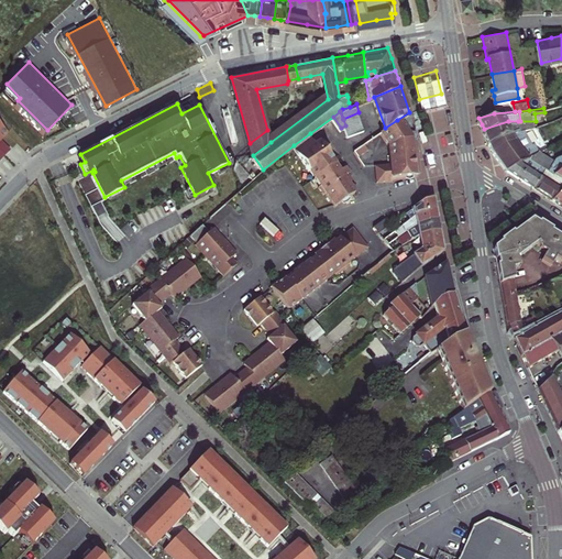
[(345,127),(362,120),(359,112),(343,119),(345,125),(345,127)]
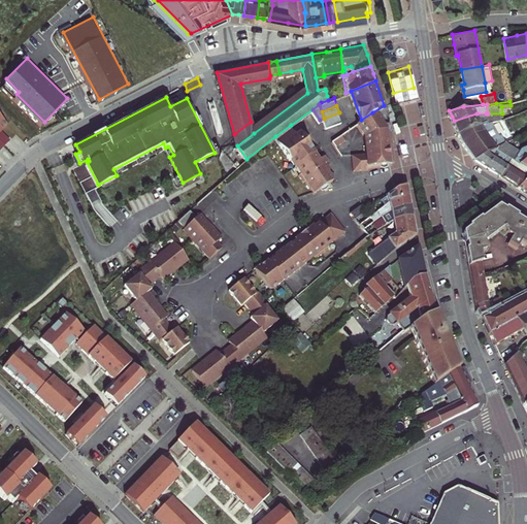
[(367,151),(368,166),(369,166),(369,164),(391,162),(391,160),(395,159),(393,137),(389,138),(388,130),(392,130),(384,105),(372,112),(361,120),(358,122),(365,134),(367,151)]
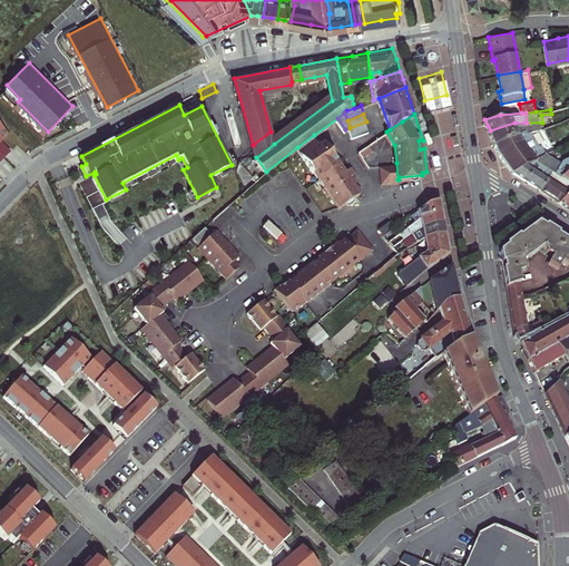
[(0,122),(0,147),(7,154),(11,148),(1,138),(9,130),(0,122)]
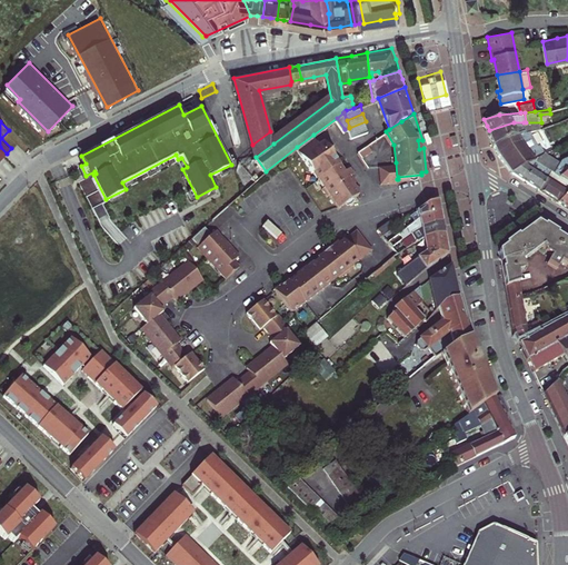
[(352,136),(368,129),(366,121),(349,128),(352,136)]
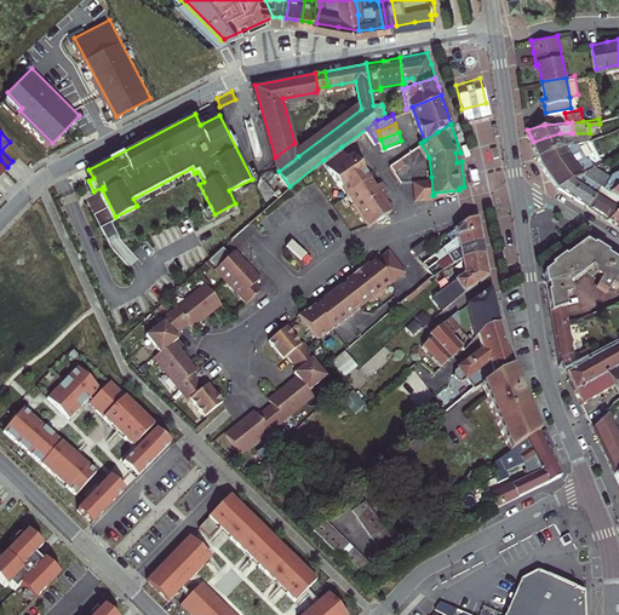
[(572,136),(571,133),(560,133),(533,142),(538,154),(565,143),(573,139),(572,136)]
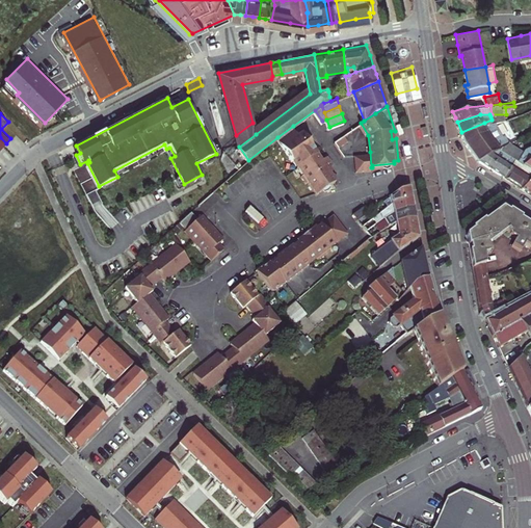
[(484,123),(461,132),(466,140),(472,150),(479,159),(499,148),(515,158),(519,159),(524,150),(509,141),(505,133),(503,134),(496,121),(493,122),(492,120),(484,123)]
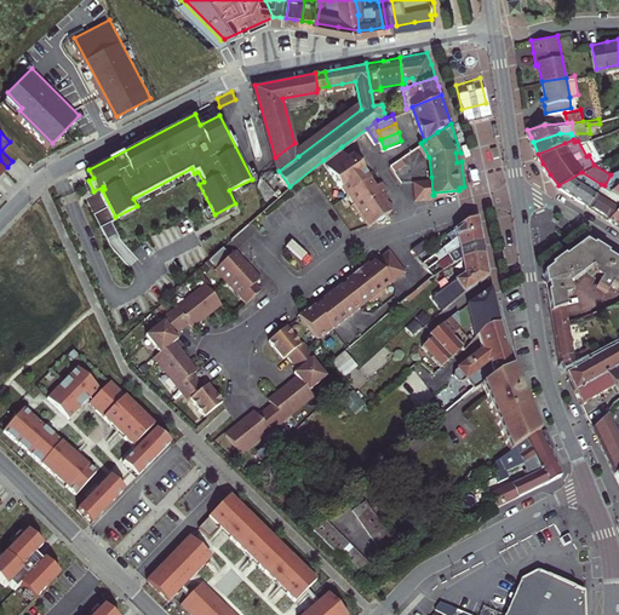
[(279,171),(298,156),(294,143),(275,157),(276,162),(279,171)]
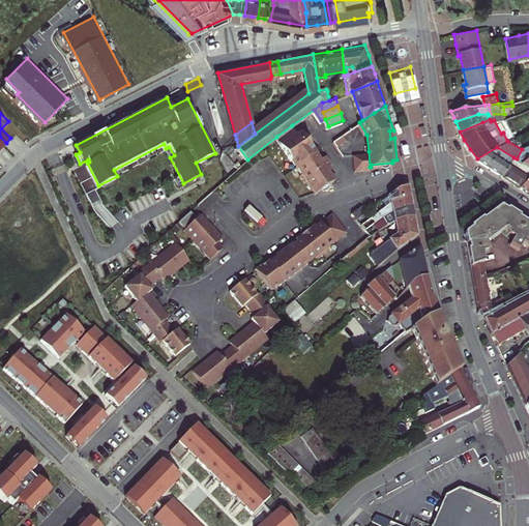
[(293,157),(297,164),(317,151),(311,142),(313,140),(307,133),(305,135),(302,129),(297,133),(292,125),(276,137),(291,157),(293,157)]
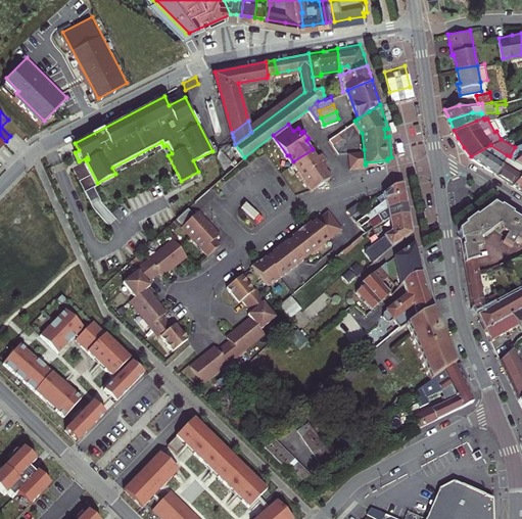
[(329,138),(333,143),(342,137),(339,131),(329,138)]
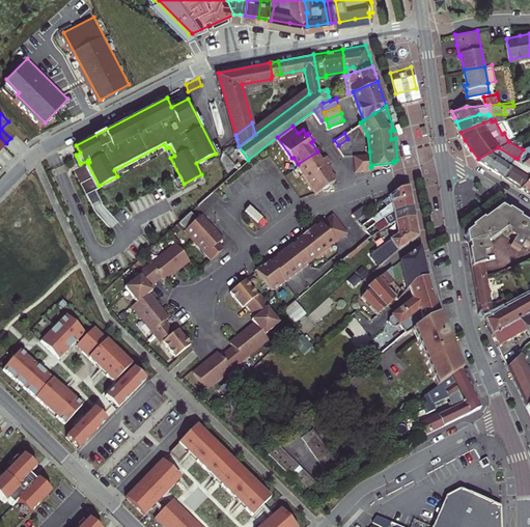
[(239,146),(236,139),(223,150),(220,163),(230,175),(248,160),(239,146)]
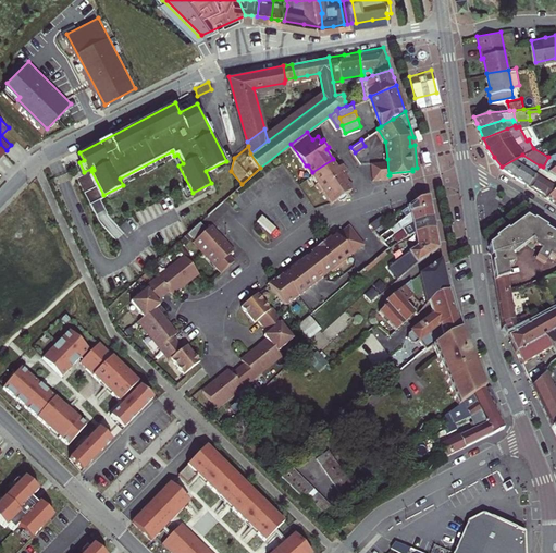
[(555,151),(552,154),(548,157),(543,167),(540,166),(528,183),(538,188),(547,195),(555,186),(555,174),(548,171),(555,166),(555,151)]
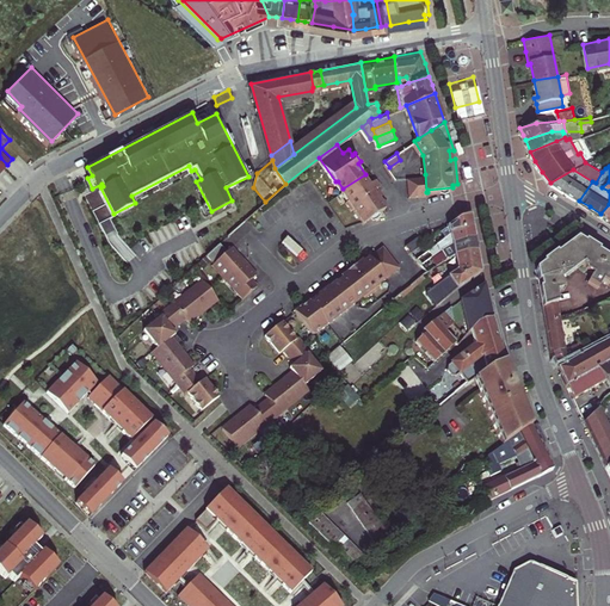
[(573,169),(550,183),(565,191),(579,201),(592,181),(573,169)]
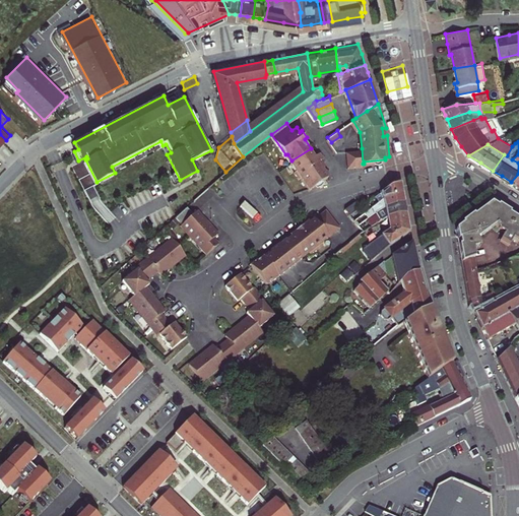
[(320,150),(317,152),(313,146),(311,148),(292,160),(297,169),(295,170),(300,177),(302,175),(310,187),(329,175),(320,163),(325,158),(320,150)]
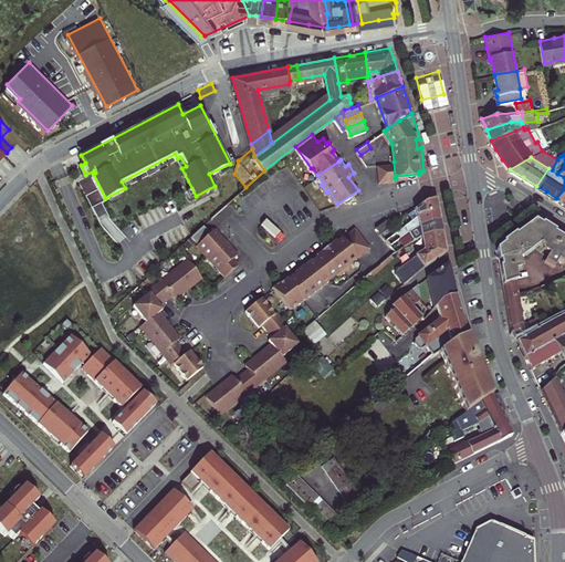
[(395,178),(394,162),(378,164),(379,180),(395,178)]
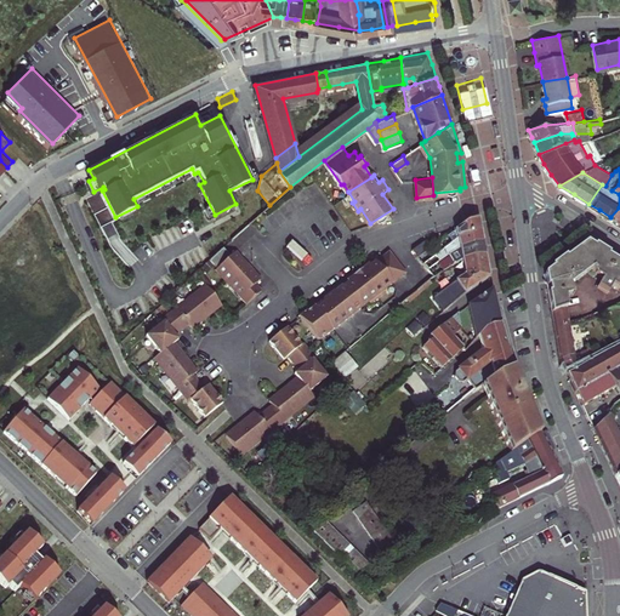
[(103,187),(94,192),(87,195),(102,224),(115,217),(102,190),(104,189),(103,187)]
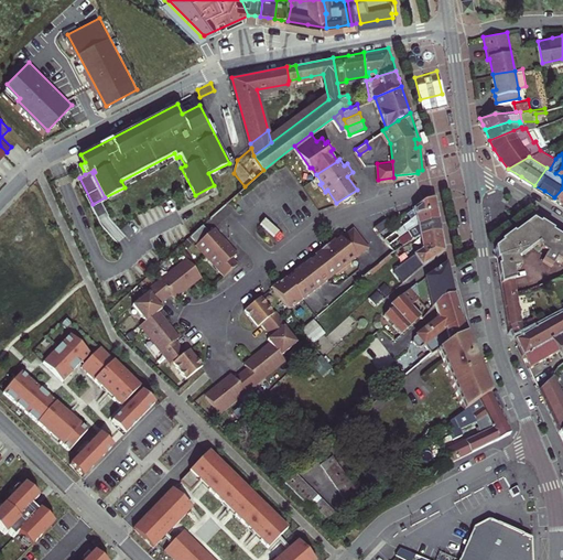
[(407,211),(411,216),(415,213),(437,205),(436,200),(435,194),(423,200),(407,211)]
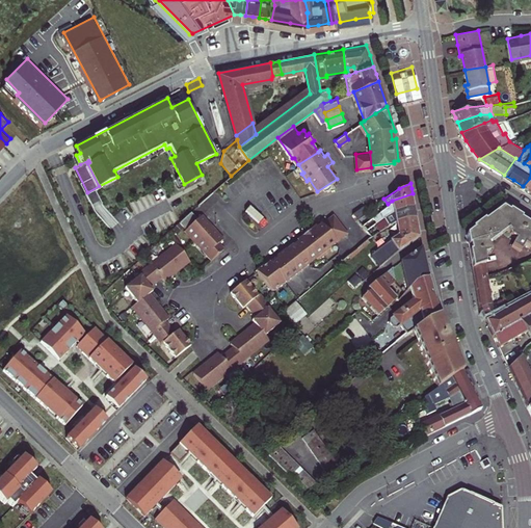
[(373,215),(377,220),(385,215),(394,209),(415,204),(414,199),(413,193),(392,201),(388,204),(380,210),(373,215)]
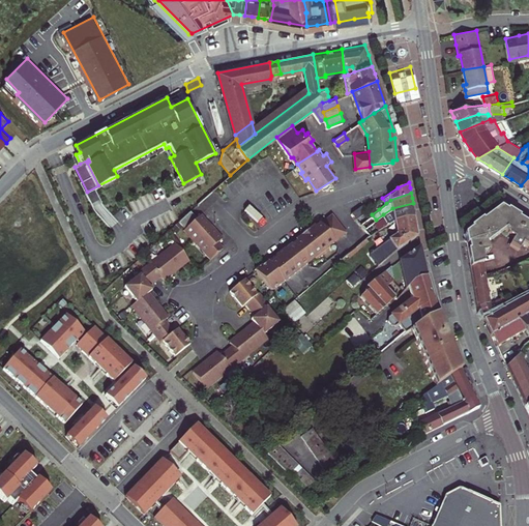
[(256,195),(253,202),(278,213),(282,206),(256,195)]
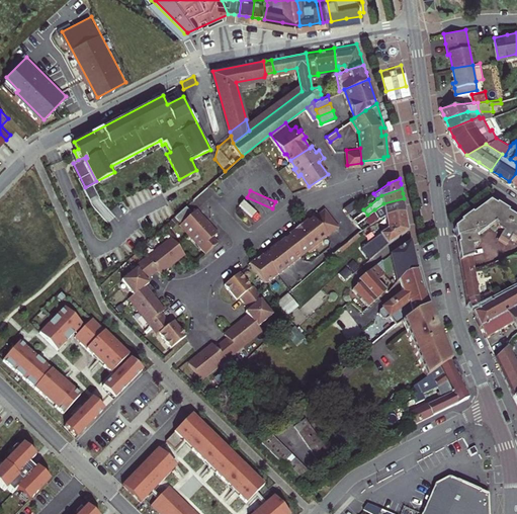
[(356,206),(358,205),(354,198),(344,205),(349,211),(356,206)]
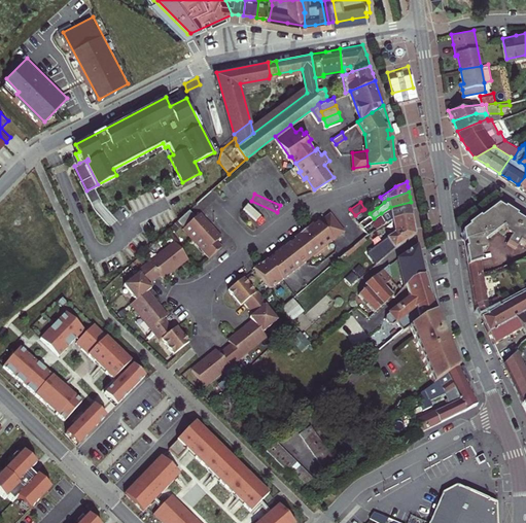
[(381,213),(382,214),(372,220),(377,227),(392,217),(413,212),(412,207),(411,202),(390,207),(381,213)]
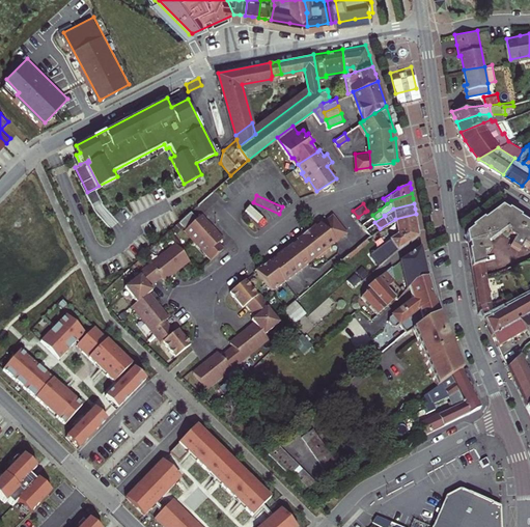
[(485,260),(483,250),(491,248),(489,240),(506,226),(509,231),(515,236),(511,242),(520,247),(524,241),(529,244),(529,220),(502,203),(466,230),(472,265),(485,260)]
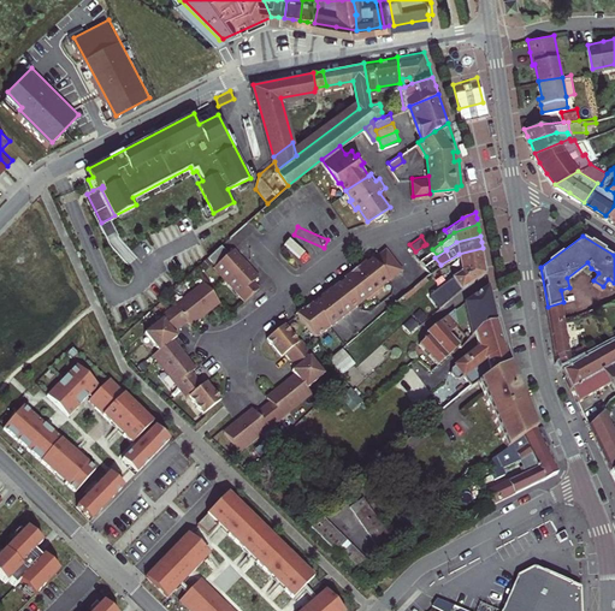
[(307,259),(311,249),(290,241),(287,249),(307,259)]
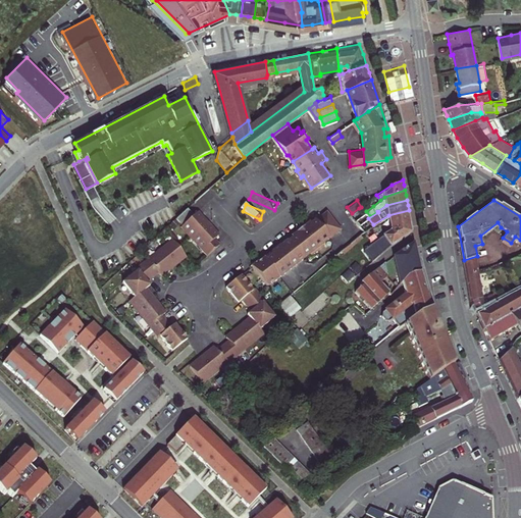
[(183,223),(193,235),(209,220),(203,215),(198,209),(194,212),(188,206),(177,215),(184,222),(183,223)]
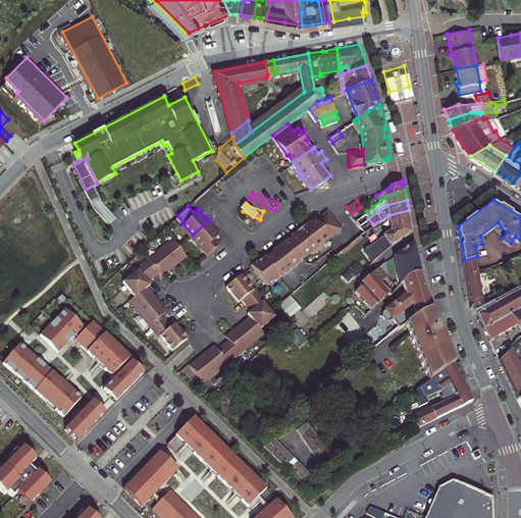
[(323,241),(330,236),(343,225),(328,208),(316,217),(314,215),(301,225),(319,248),(325,243),(323,241)]
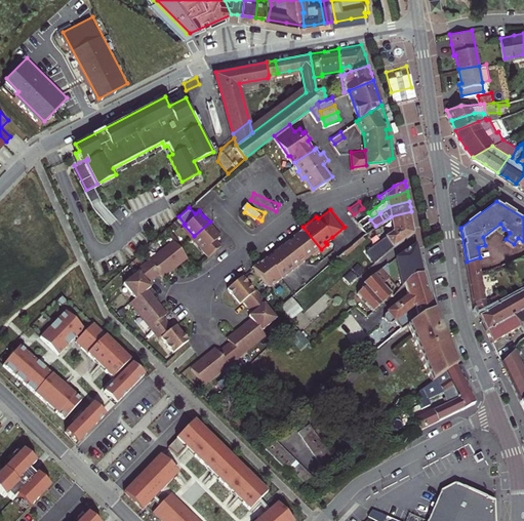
[(354,214),(358,219),(363,216),(365,214),(361,209),(354,214)]
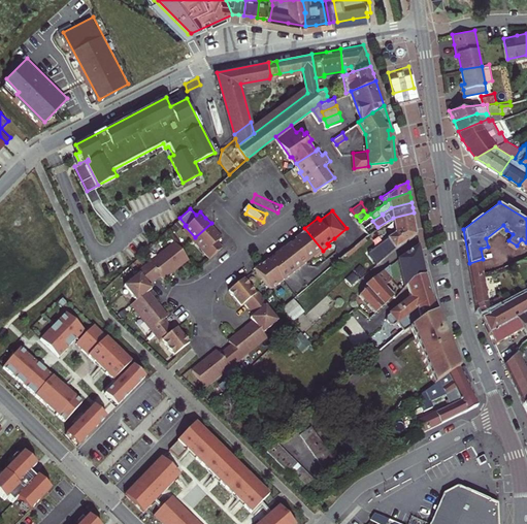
[(380,252),(384,257),(396,246),(417,231),(415,222),(414,213),(393,218),(396,230),(388,236),(390,238),(381,246),(383,249),(380,252)]
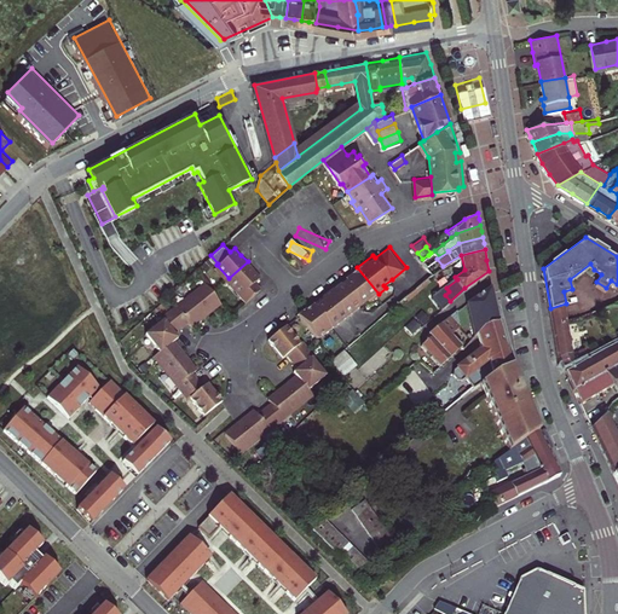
[(427,265),(433,261),(428,255),(422,259),(427,265)]
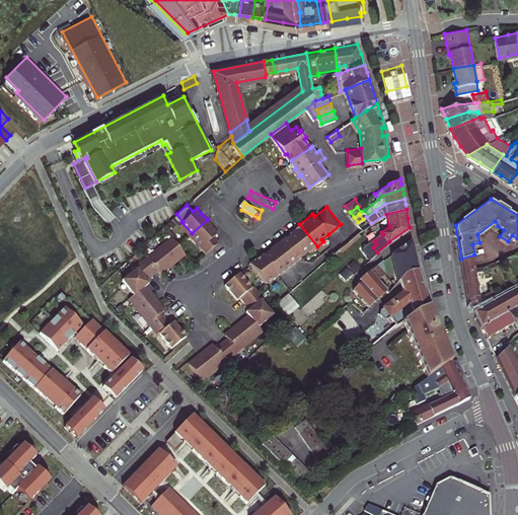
[(169,220),(174,225),(179,220),(175,215),(169,220)]
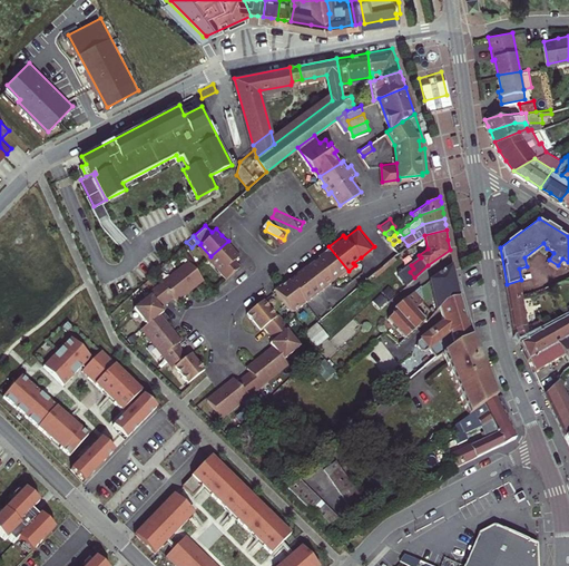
[(235,257),(239,253),(228,241),(211,256),(223,270),(222,270),(227,276),(241,264),(235,257)]
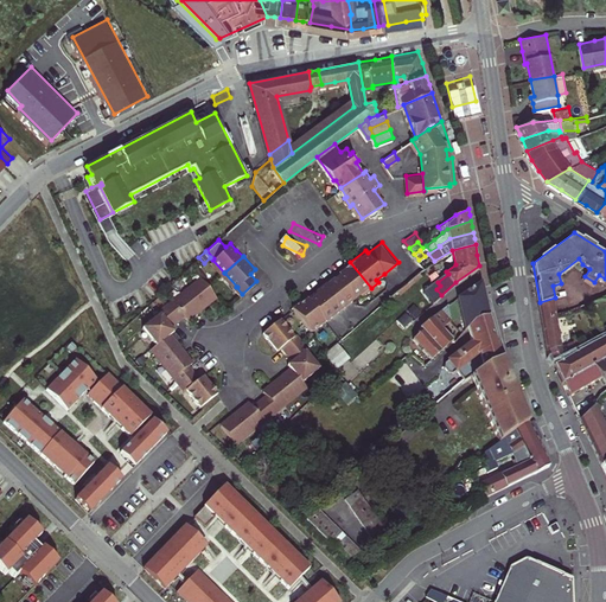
[(363,294),(371,288),(350,262),(335,275),(337,276),(353,298),(362,292),(363,294)]
